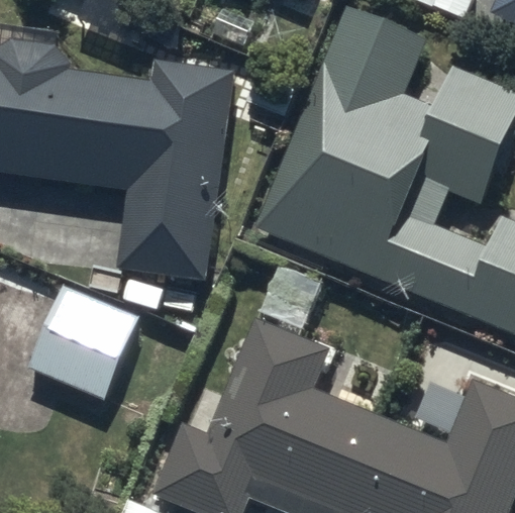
[(514,0),(492,0),(489,8),(514,19),(514,0)]
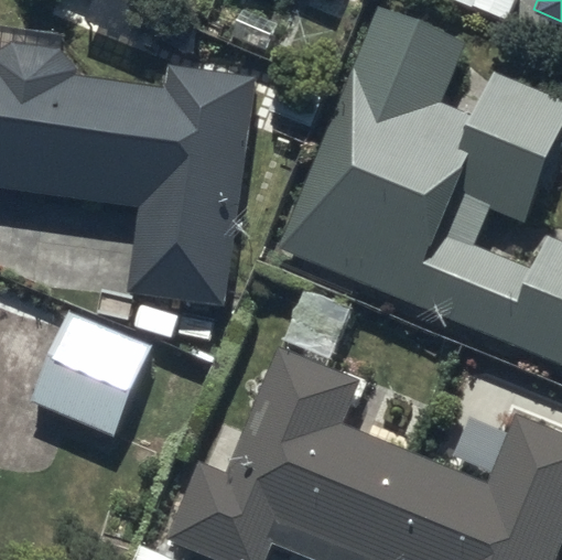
[(462,40),(379,4),(278,246),(561,364),(561,240),(547,234),(531,270),(473,246),(490,204),(522,218),(561,124),(561,98),(489,68),(469,116),(436,101),(462,40)]
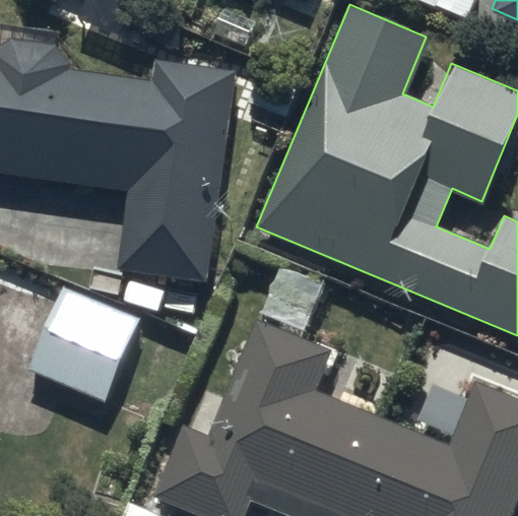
[(0,170),(126,187),(115,267),(206,279),(236,69),(152,58),(149,81),(65,69),(68,50),(0,40),(0,170)]
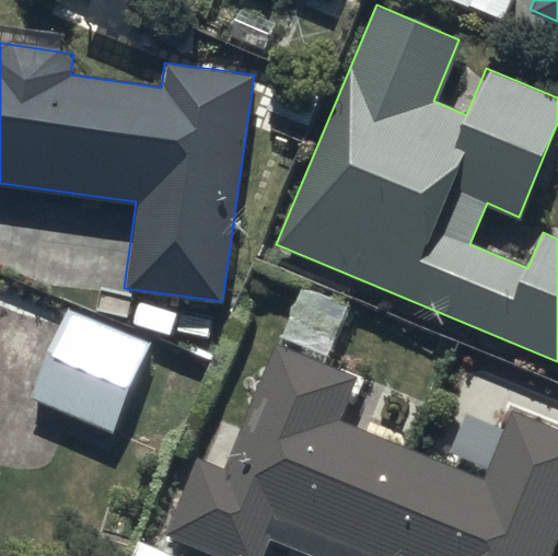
[(148,343),(66,308),(28,396),(111,431),(148,343)]
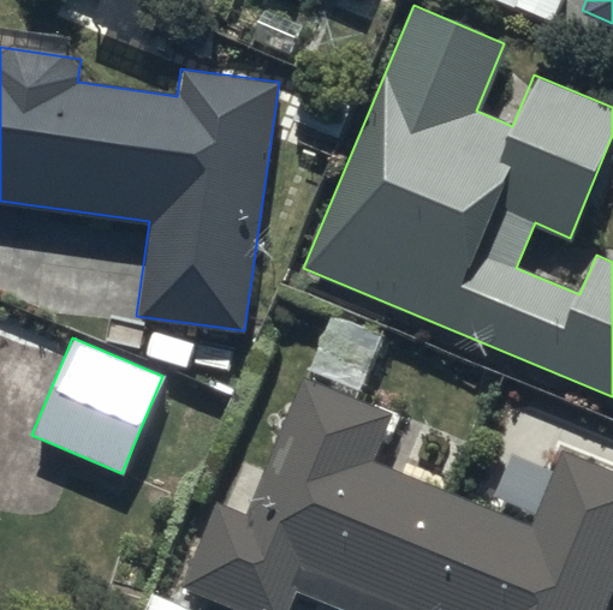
[(289,609),(297,590),(347,609),(603,609),(612,586),(612,468),(564,449),(534,525),(372,461),(390,414),(304,381),(297,400),(279,393),(263,432),(279,438),(266,472),(244,464),(226,508),(216,504),(185,582),(254,609),(289,609)]
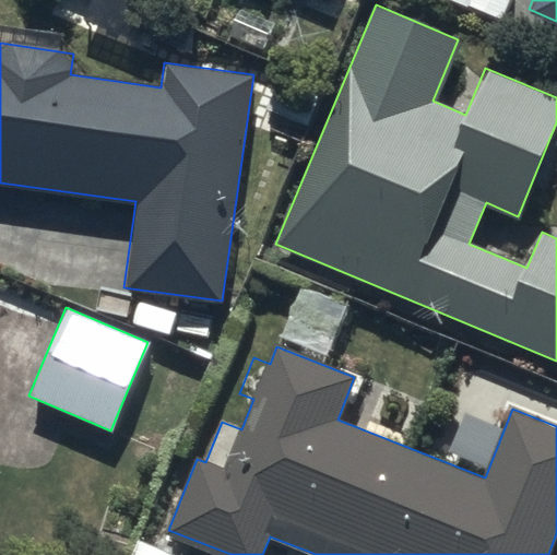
All buildings are outlined.
